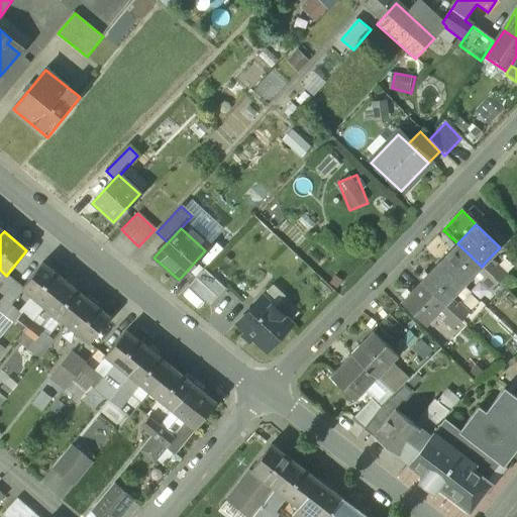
[(482,267),(457,243),(438,264),(462,286),(477,271),(482,267)]
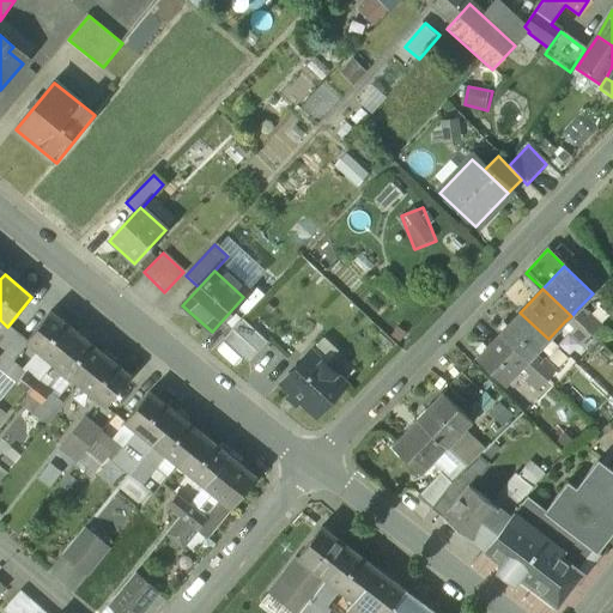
[(583,317),(576,310),(571,316),(590,335),(600,325),(588,314),(583,317)]
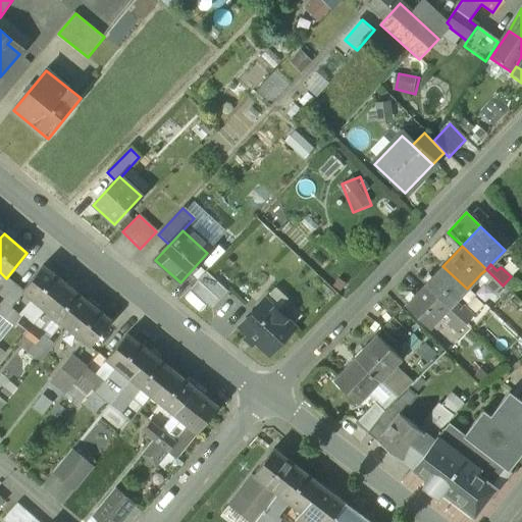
[(65,284),(43,265),(21,291),(45,310),(65,284)]
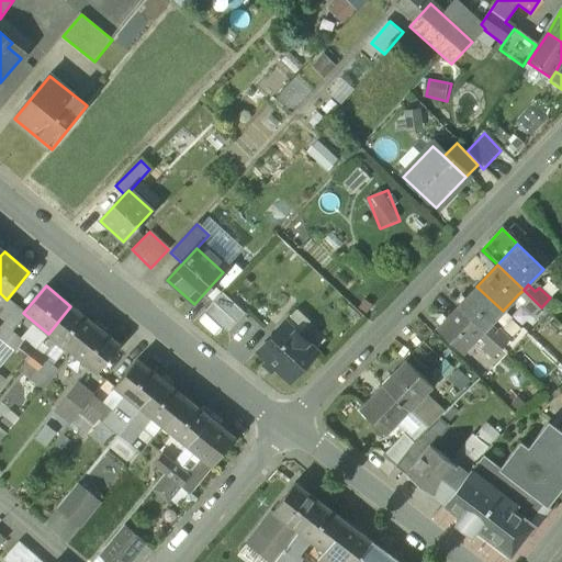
[(476,287),(457,307),(483,333),(487,327),(503,311),(476,287)]
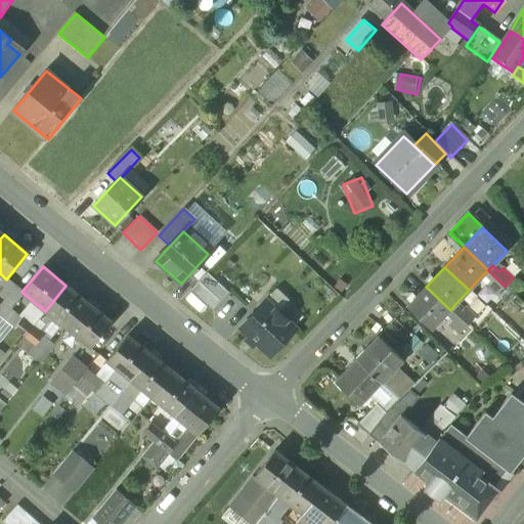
[(505,287),(488,270),(483,274),(490,280),(486,285),(496,295),(505,287)]
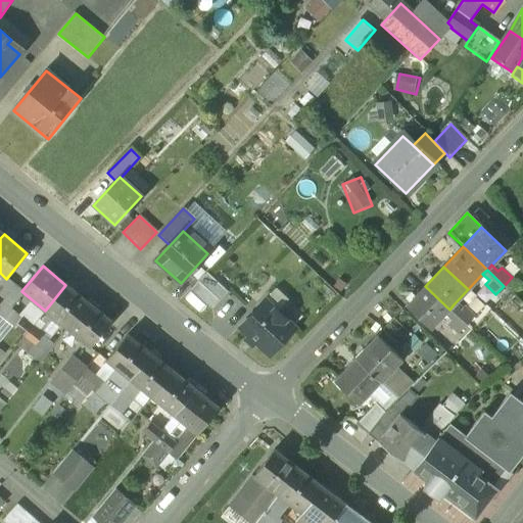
[(192,291),(211,310),(227,294),(206,275),(192,291)]
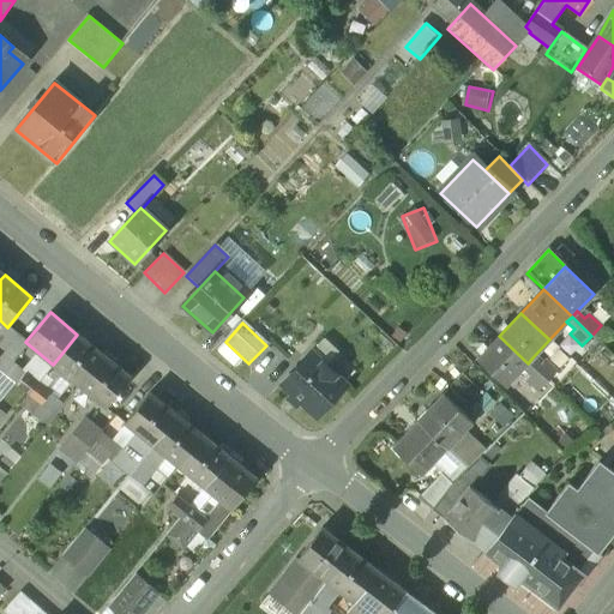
[(104,355),(77,335),(53,365),(79,386),(104,355)]
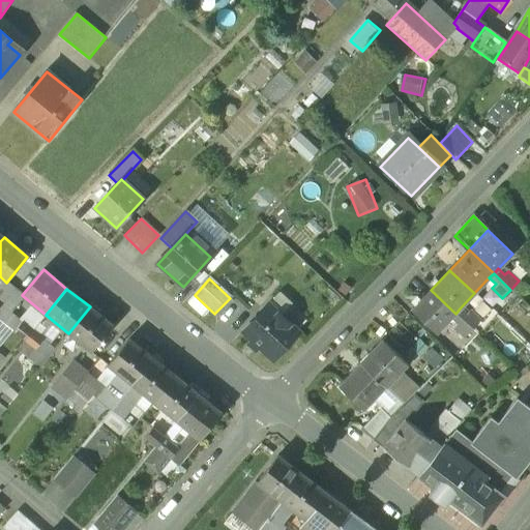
[(431,290),(411,310),(436,333),(450,318),(455,314),(431,290)]
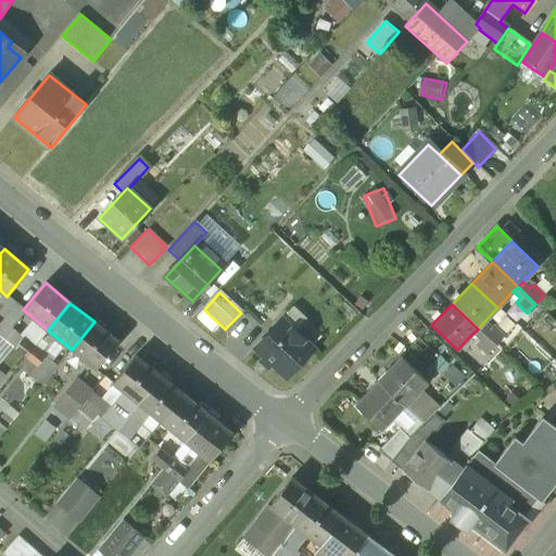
[(288,378),(315,350),(283,320),(256,349),(288,378)]
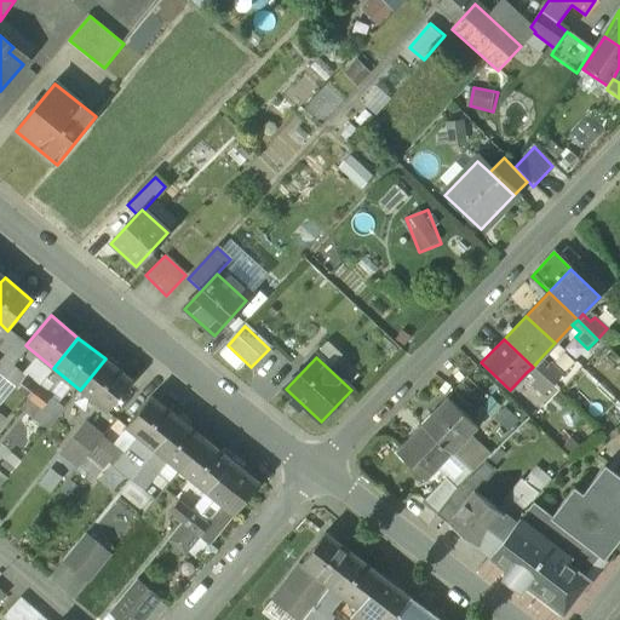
[(132,380),(105,359),(80,390),(107,412),(132,380)]
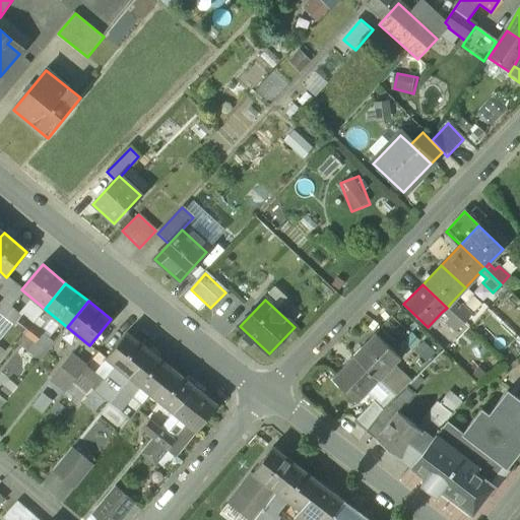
[(461,305),(457,309),(451,303),(447,308),(463,323),(471,315),(461,305)]
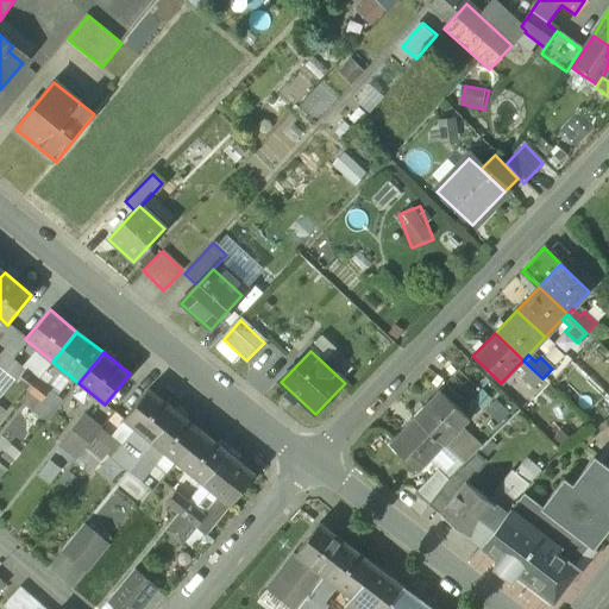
[(542,378),(523,360),(518,365),(525,372),(521,377),(533,389),(542,378)]
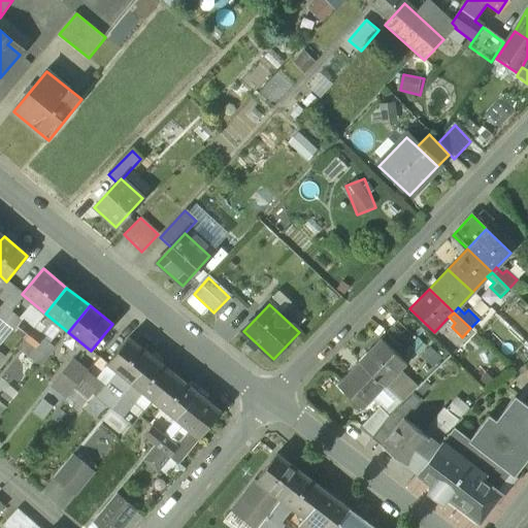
[(32,330),(22,322),(13,331),(25,339),(32,330)]
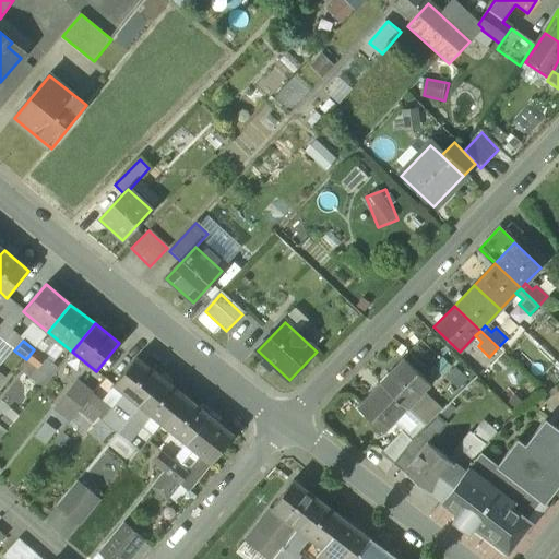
[(439,359),(420,341),(408,354),(427,371),(439,359)]
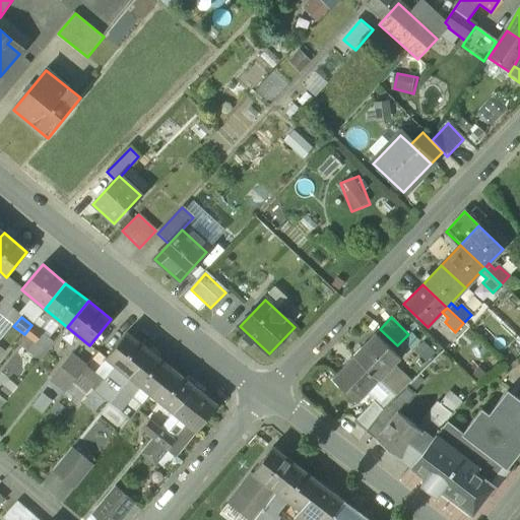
[(42,333),(31,325),(24,334),(35,342),(42,333)]
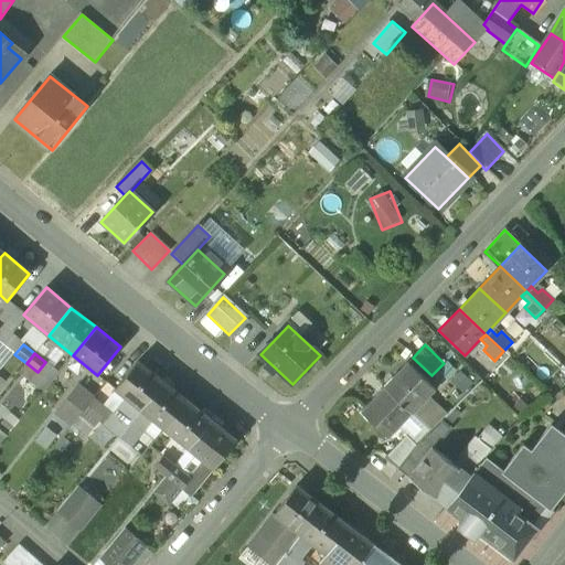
[(163,382),(138,361),(115,390),(127,398),(140,409),(163,382)]
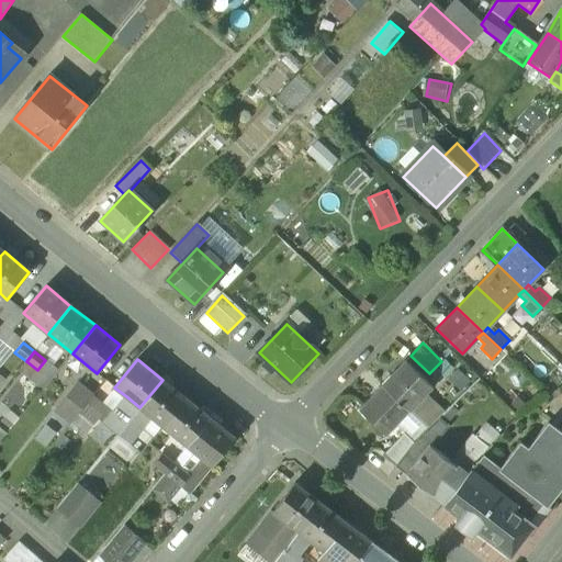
[(404,362),(382,385),(408,411),(431,388),(404,362)]
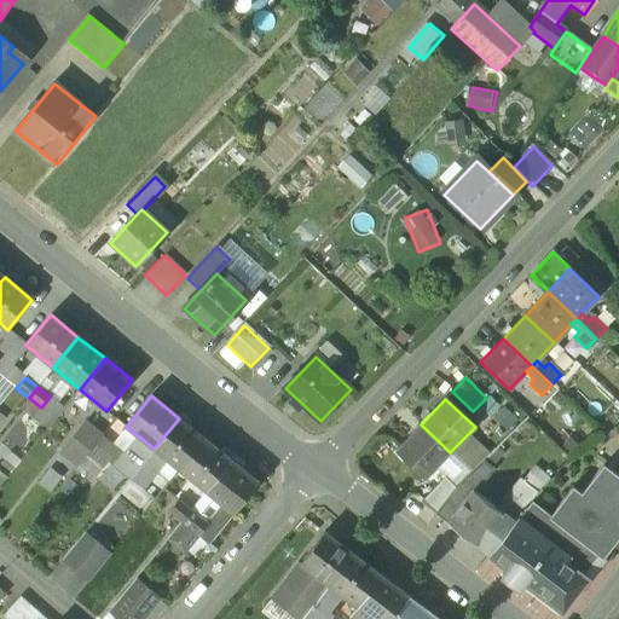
[(76,418),(64,409),(56,420),(68,429),(76,418)]
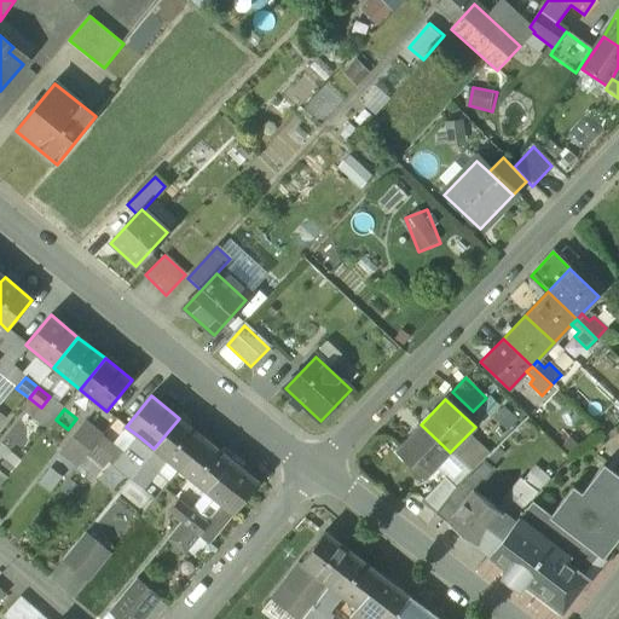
[(204,439),(179,418),(154,449),(167,460),(180,470),(204,439)]
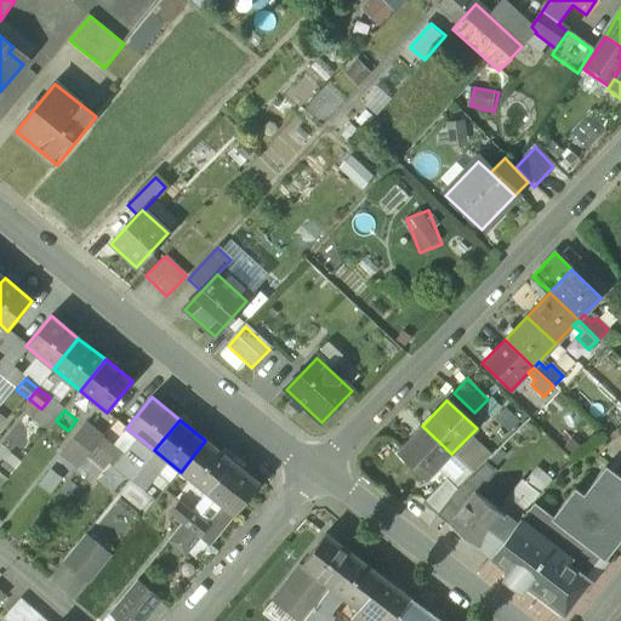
[(86,423),(62,454),(79,467),(103,438),(86,423)]
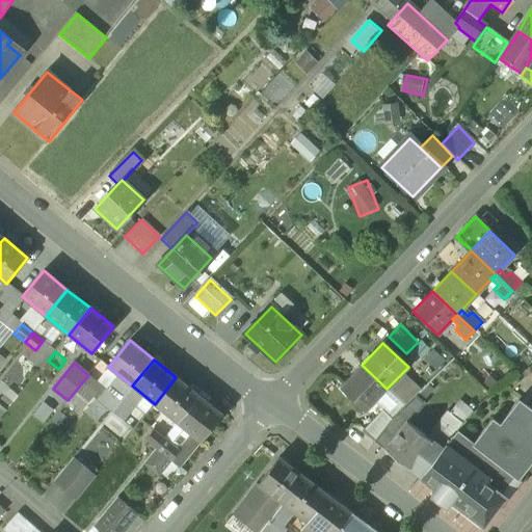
[(362,365),(340,388),(365,411),(387,389),(362,365)]
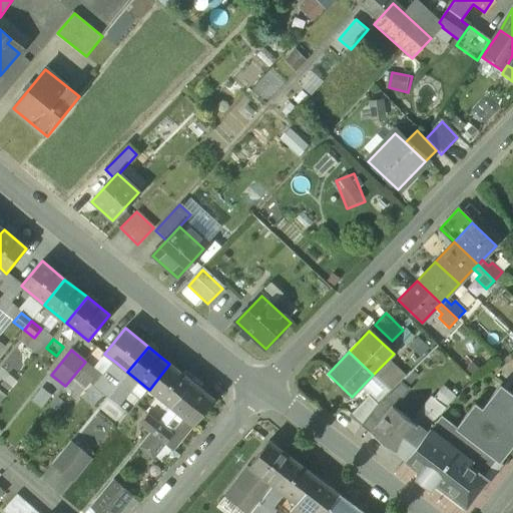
[(99,373),(85,362),(65,386),(79,398),(91,383),(99,373)]
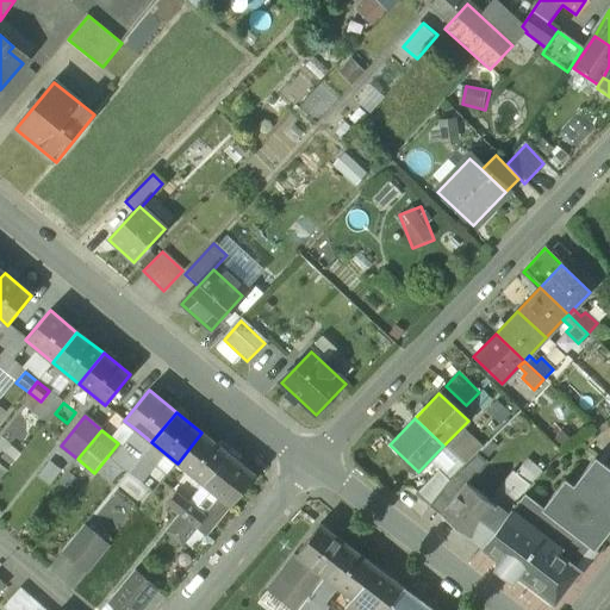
[(137,430),(123,447),(118,443),(109,455),(113,459),(112,460),(128,472),(151,442),(137,430)]
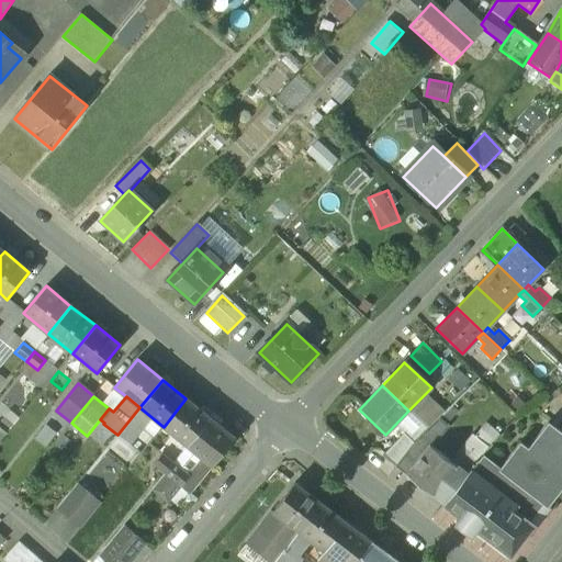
[(186,398),(164,427),(187,446),(210,418),(186,398)]
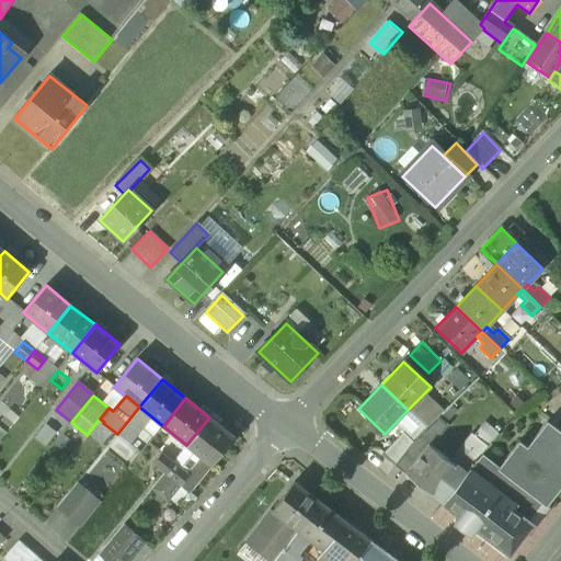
[(151,416),(139,407),(117,434),(128,444),(151,416)]
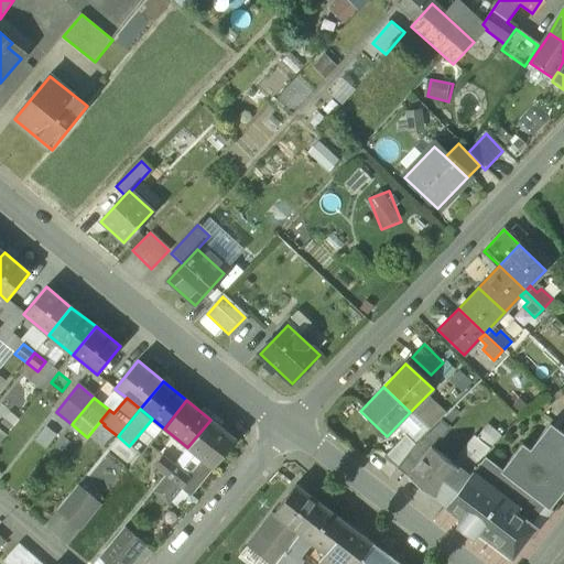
[(451,409),(440,420),(447,425),(457,415),(451,409)]
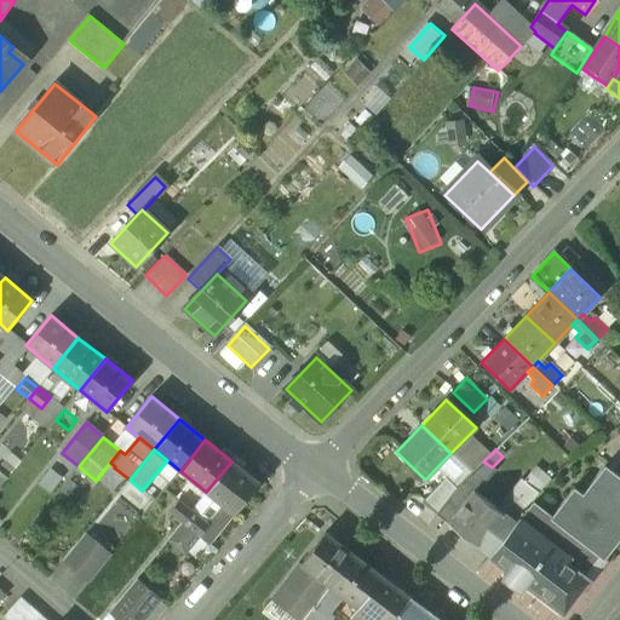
[(259,484),(231,461),(206,492),(223,505),(234,515),(259,484)]
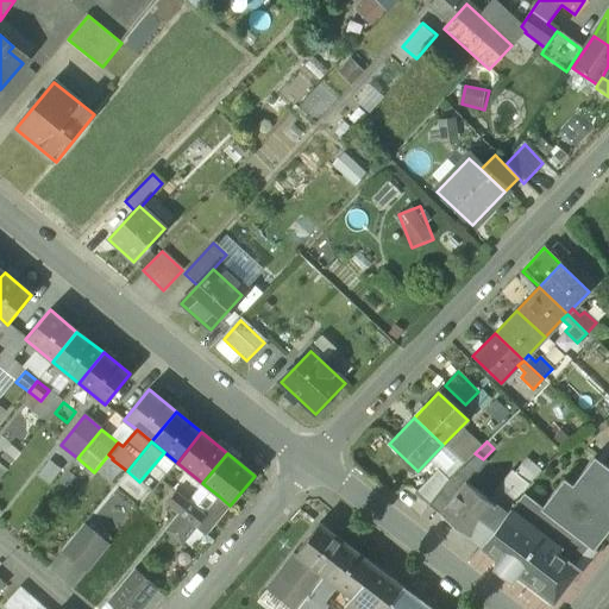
[(447,481),(427,507),(440,515),(464,484),(466,485),(484,464),(485,462),(483,459),(475,453),(447,481)]
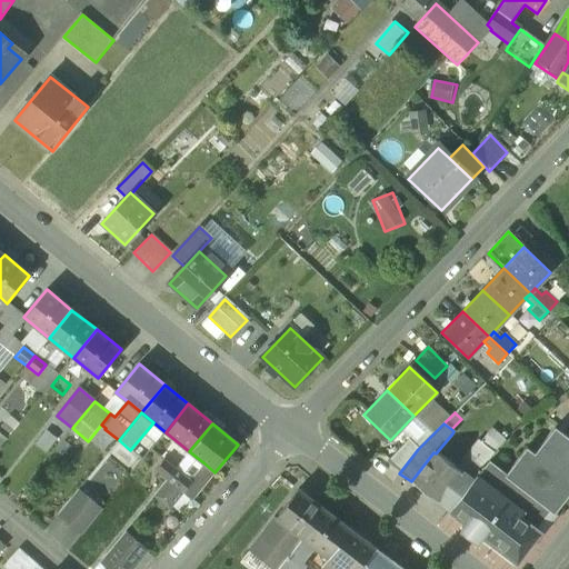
[(449,511),(516,563),(540,532),(535,528),(541,518),(542,519),(549,511),(553,515),(568,493),(568,438),(553,427),(533,453),(526,447),(506,473),(488,460),(485,465),(472,481),(449,511)]
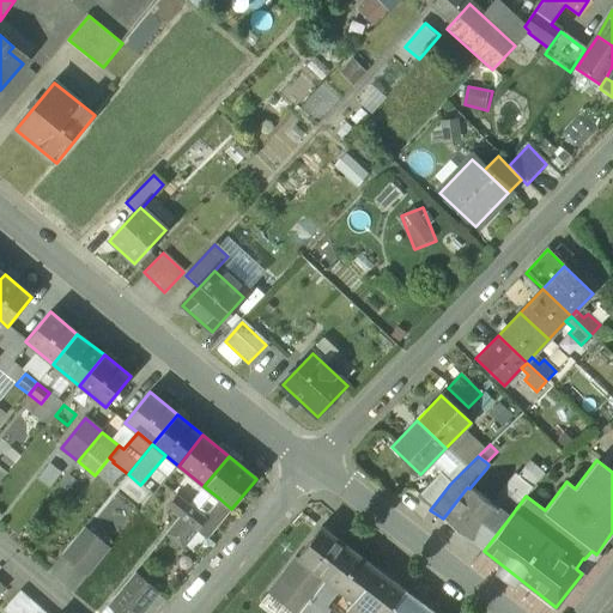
[(439,473),(416,499),(430,510),(450,484),(439,473)]
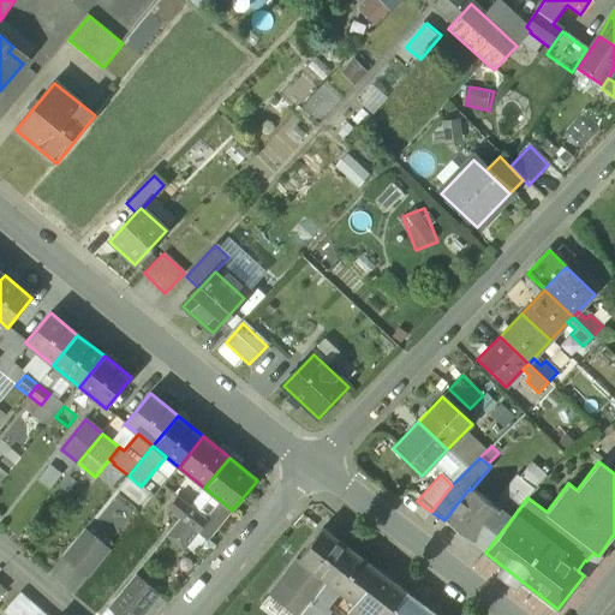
[(471,490),(469,489),(445,520),(473,543),(499,511),(471,490)]
